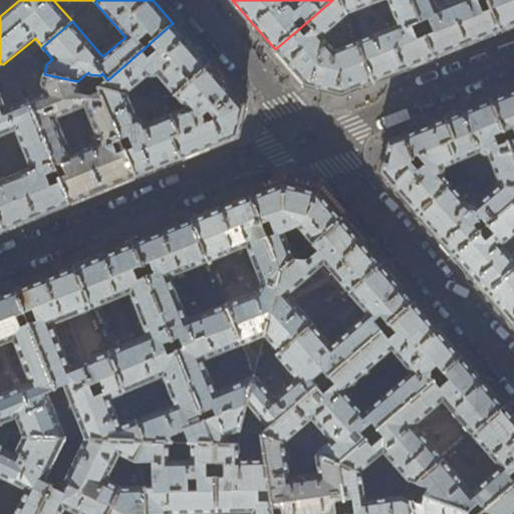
[(322,36),(347,14),(341,0),(332,0),(275,49),(305,85),(317,87),(342,94),(351,91),(374,81),(358,41),(335,51),(322,36)]
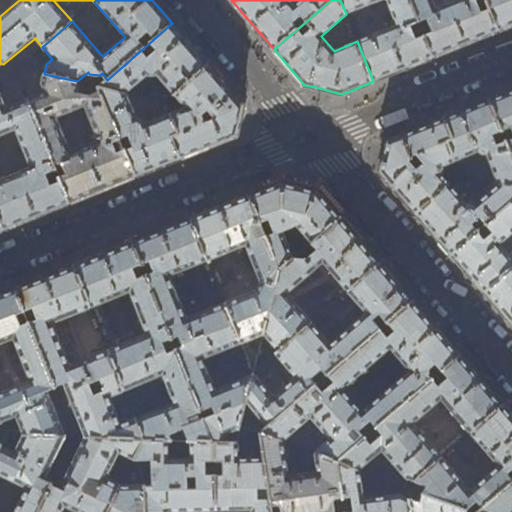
[(340,0),(346,14),(380,0),(386,0),(397,25),(357,41),(373,81),(402,70),(433,57),(410,0),(340,0)]
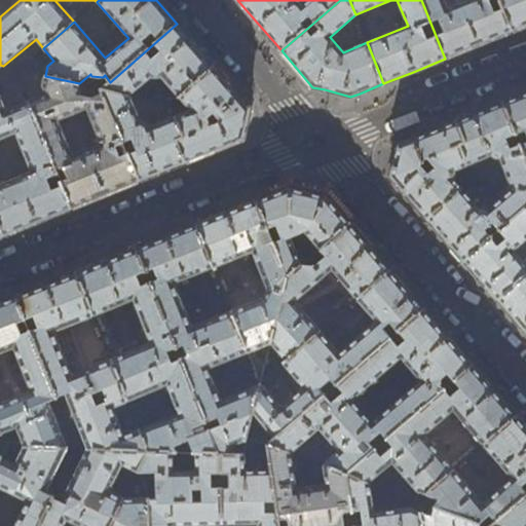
[(421,0),(445,59),(479,45),(512,32),(499,0),(421,0)]
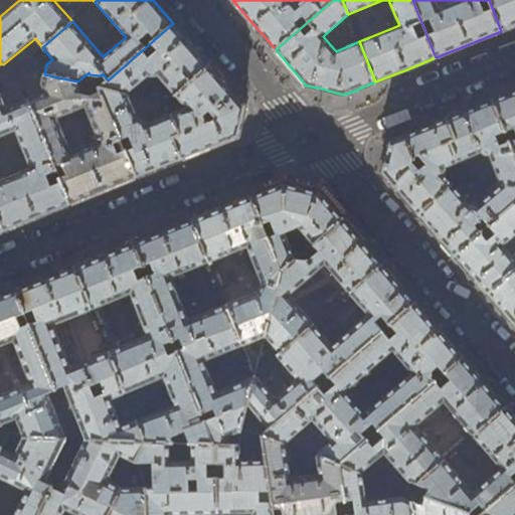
[(514,0),(489,0),(501,31),(514,25),(514,0)]
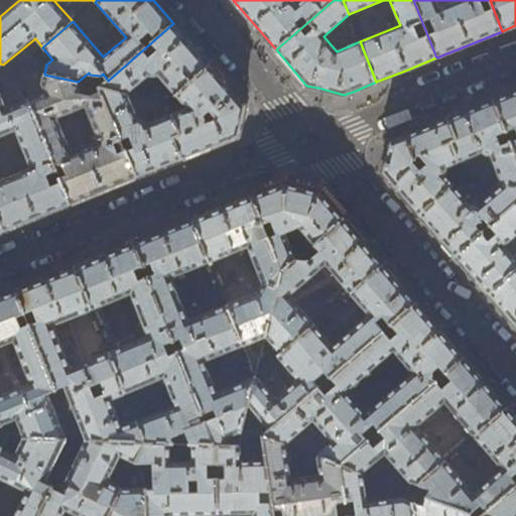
[(194,45),(173,23),(108,81),(100,87),(128,94),(150,74),(150,75),(152,76),(154,77),(156,77),(158,76),(158,75),(175,95),(210,65),(194,45)]
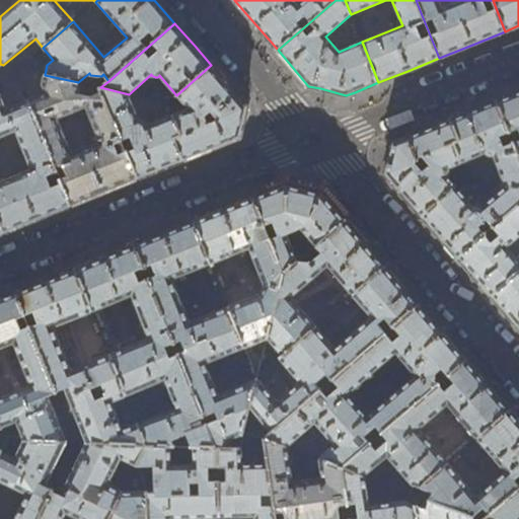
[(211,65),(176,95),(188,109),(172,116),(179,135),(173,139),(183,160),(211,149),(240,138),(247,107),(232,89),(211,65)]
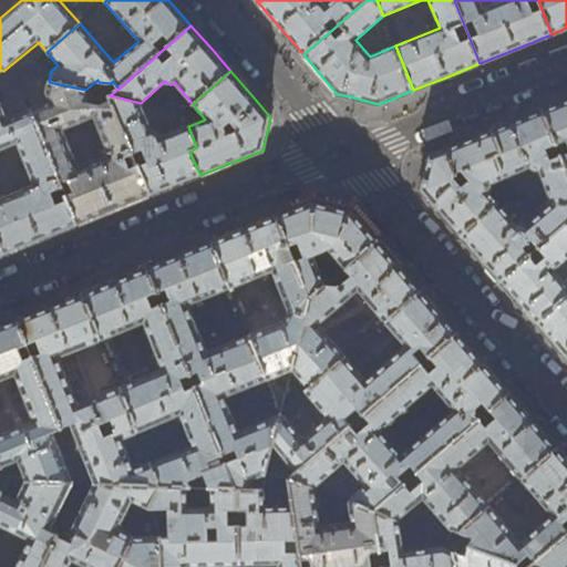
[(70,179),(75,193),(65,196),(78,225),(115,209),(151,195),(138,166),(133,153),(112,100),(100,105),(90,103),(85,90),(49,82),(45,93),(50,104),(32,111),(61,183),(70,179)]
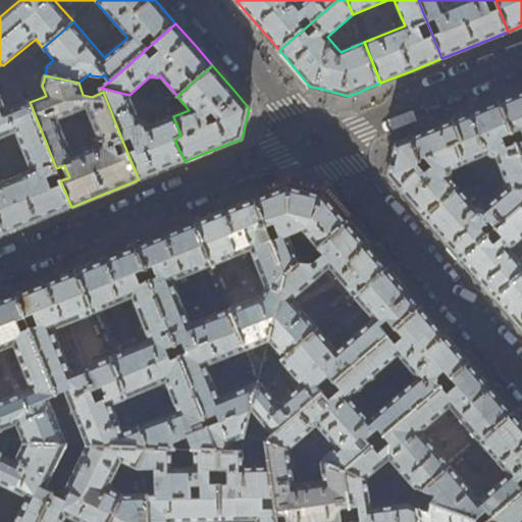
[(101,88),(103,92),(122,141),(131,138),(136,149),(127,153),(139,179),(162,170),(185,161),(174,140),(180,136),(173,116),(148,126),(148,125),(147,124),(146,123),(145,123),(143,122),(141,123),(129,95),(101,88)]
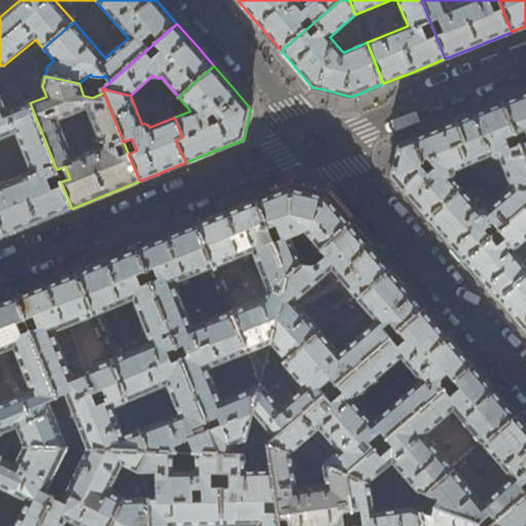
[(525,91),(525,92),(502,102),(525,160),(525,91)]
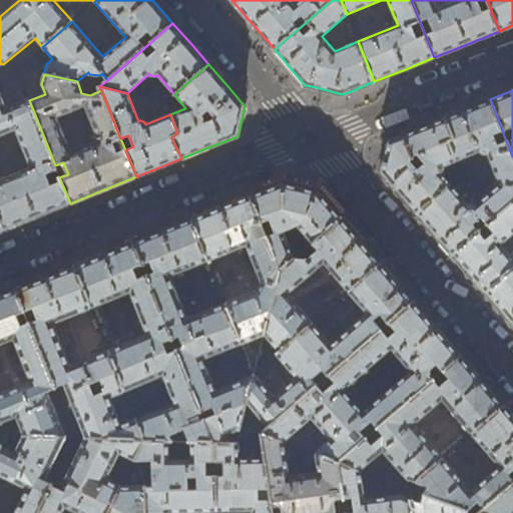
[(0,93),(0,136),(16,130),(31,168),(0,180),(0,219),(4,229),(35,217),(70,203),(59,177),(55,165),(29,100),(7,109),(0,93)]
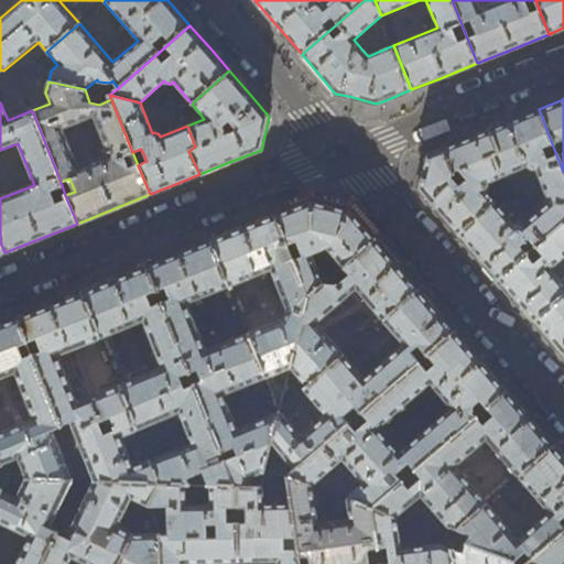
[(563,172),(539,109),(510,120),(467,138),(427,153),(419,188),(440,213),(473,251),(498,280),(563,220),(563,172)]
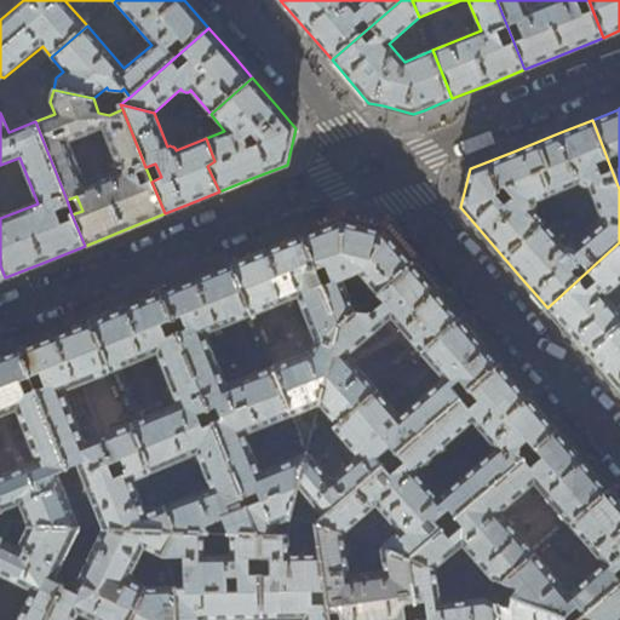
[(385,230),(342,220),(333,224),(302,236),(338,328),(319,405),(337,426),(377,390),(348,356),(390,320),(420,352),(460,317),(435,290),(392,240),(385,230)]
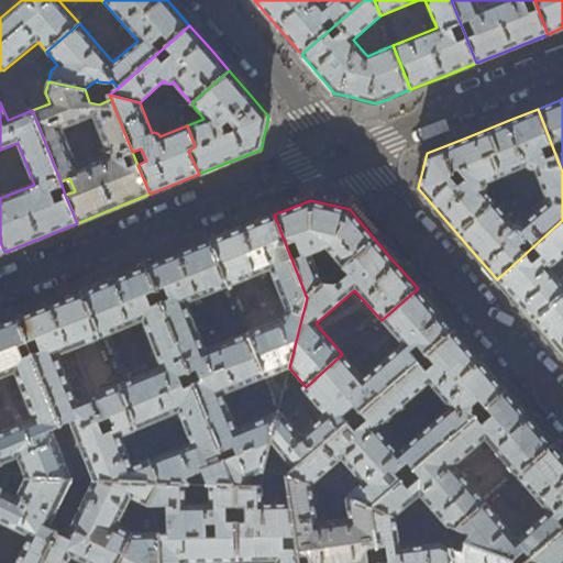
[(241,228),(210,241),(229,288),(271,271),(286,310),(282,320),(247,333),(266,377),(289,367),(307,298),(274,214),(241,228)]
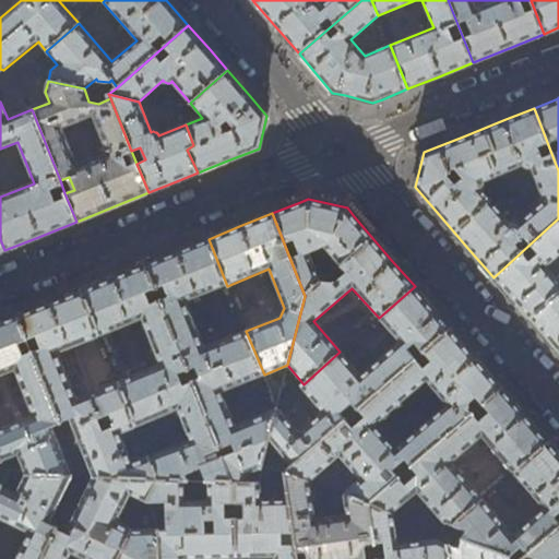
[(558,218),(494,277),(511,298),(554,347),(558,353),(558,218)]
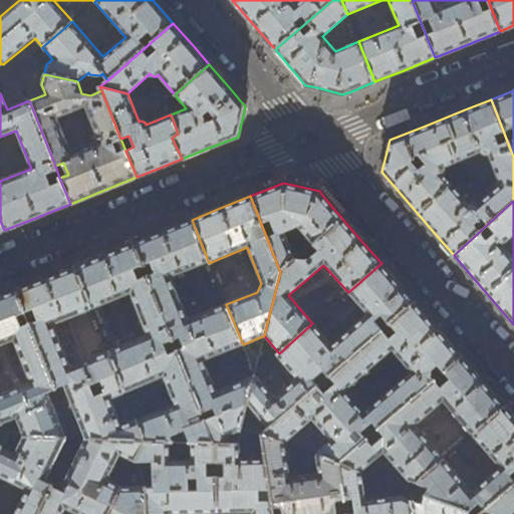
[(163,231),(133,243),(214,442),(215,442),(226,442),(227,435),(240,429),(247,402),(254,374),(217,391),(205,360),(243,344),(226,304),(188,320),(172,278),(209,263),(192,220),(163,231)]
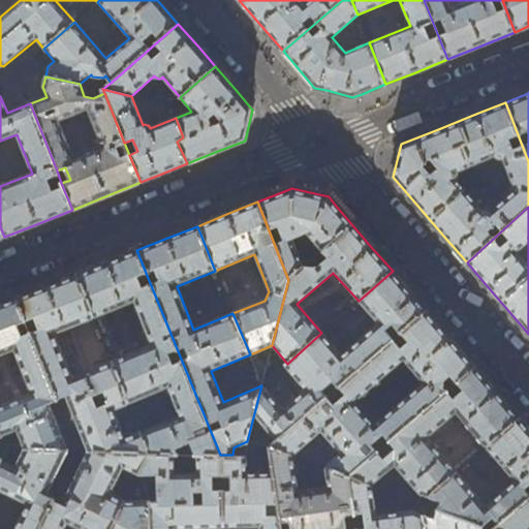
[(106,262),(76,274),(95,318),(135,303),(153,345),(113,362),(129,403),(168,387),(181,416),(141,432),(149,453),(175,453),(180,454),(178,448),(191,442),(196,454),(197,454),(220,455),(136,250),(106,262)]
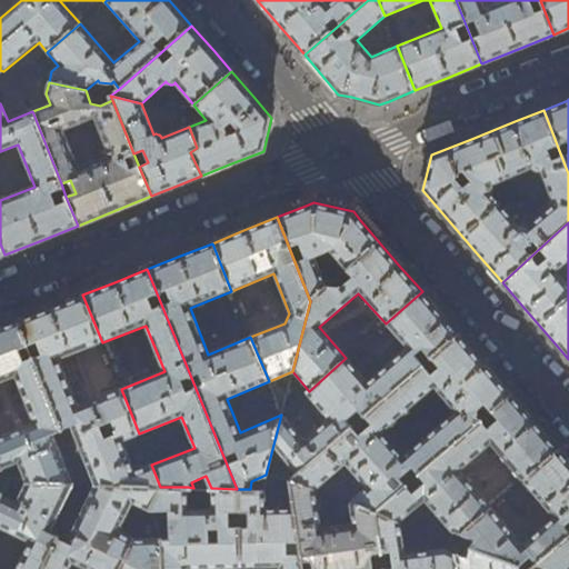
[(422,291),(386,323),(407,348),(367,382),(346,358),(309,391),(307,393),(329,419),(305,441),(281,415),(273,445),(298,475),(351,428),(345,420),(357,409),(365,417),(365,416),(459,333),(440,312),(422,291)]
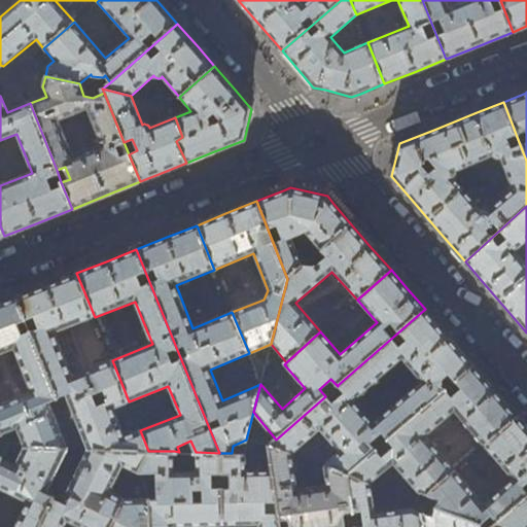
[(48,284),(16,297),(57,397),(66,393),(89,449),(148,451),(140,430),(126,436),(114,408),(129,401),(112,360),(73,377),(56,332),(95,317),(76,273),(48,284)]
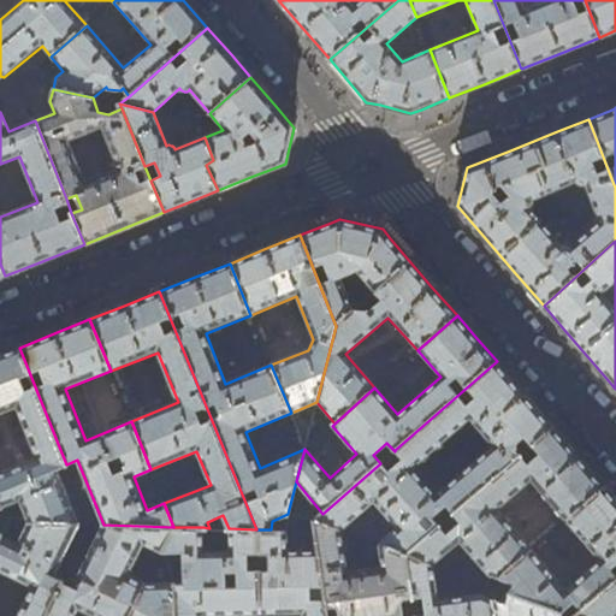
[(0,354),(0,415),(17,408),(37,458),(0,473),(0,498),(3,507),(19,499),(28,521),(78,523),(58,469),(67,466),(66,465),(19,348),(0,354)]
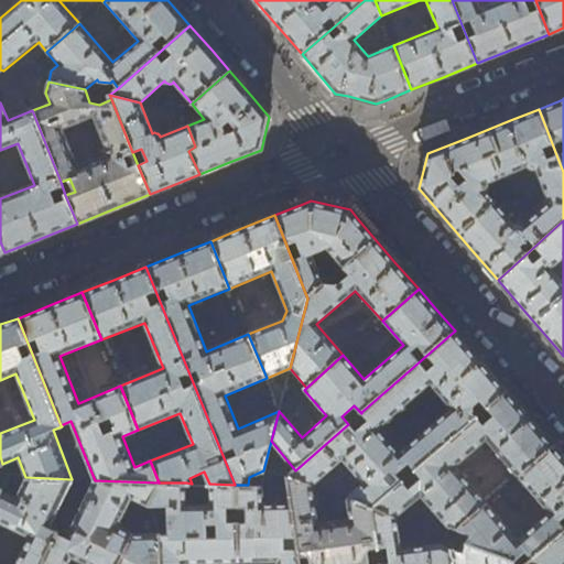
[(397,474),(409,463),(415,470),(507,391),(479,359),(455,331),(361,412),(369,421),(357,432),(349,423),(348,424),(295,470),(290,476),(314,486),(343,461),(364,483),(347,498),(348,498),(373,508),(403,481),(397,474)]
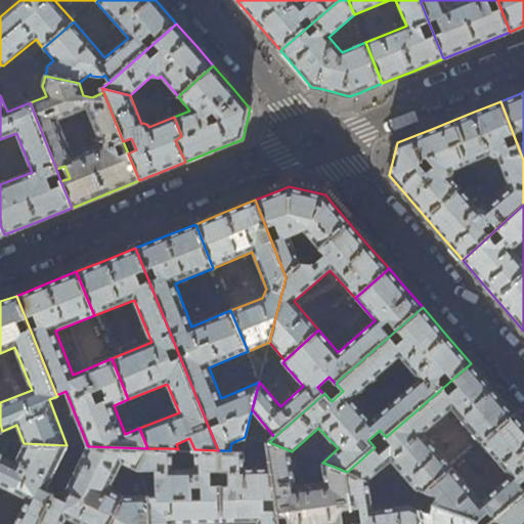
[(491,388),(471,363),(386,437),(385,438),(391,444),(380,454),(374,448),(347,472),(368,480),(392,460),(418,489),(426,491),(452,468),(423,434),(451,408),(481,443),(514,413),(491,388)]
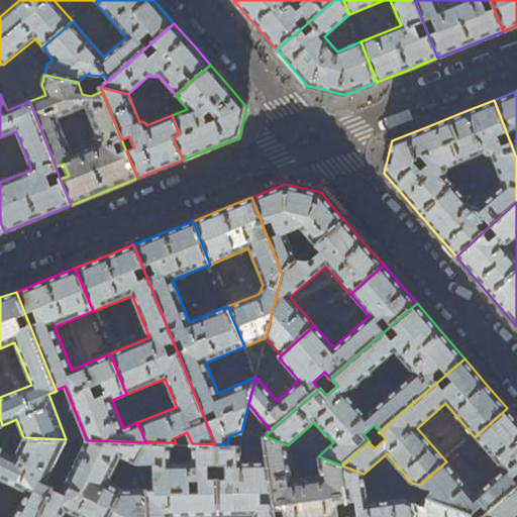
[(516,419),(507,408),(475,437),(504,471),(476,495),(446,461),(420,485),(432,490),(429,499),(478,516),(483,516),(516,487),(516,419)]
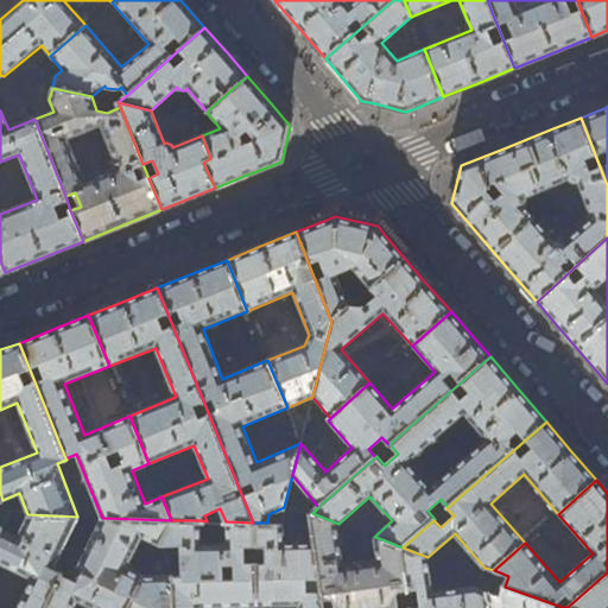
[(375,537),(379,561),(344,567),(339,524),(312,513),(316,543),(324,607),(410,607),(411,607),(409,607),(399,607),(397,591),(407,590),(407,589),(403,548),(375,537)]
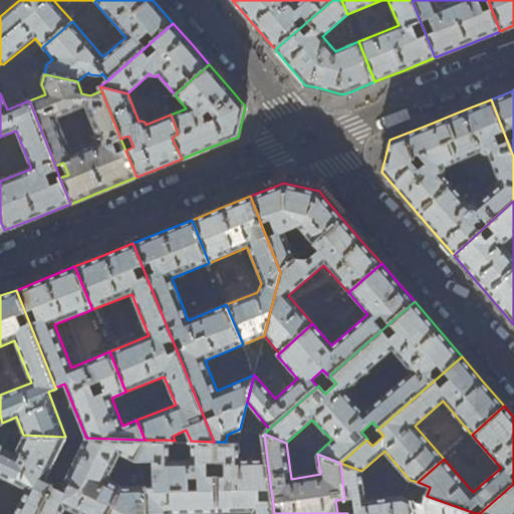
[(65,437),(23,435),(14,454),(1,447),(0,448),(0,476),(26,489),(13,513),(37,513),(52,485),(44,481),(65,437)]
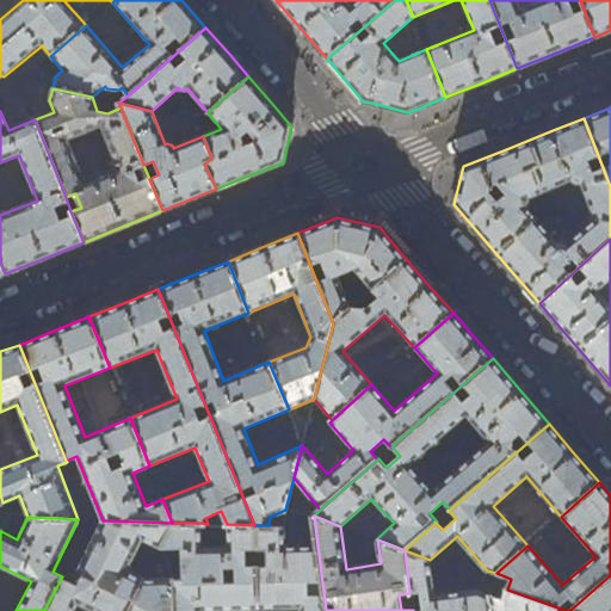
[(161,544),(172,523),(103,520),(72,581),(62,576),(44,610),(74,610),(78,604),(92,610),(128,610),(144,578),(146,578),(129,569),(144,538),(160,547),(161,544)]
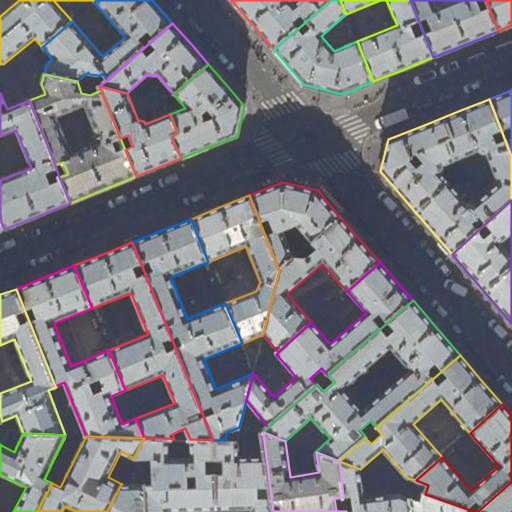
[(170,458),(169,438),(144,438),(135,456),(136,459),(154,459),(154,486),(146,486),(146,511),(168,511),(216,511),(215,475),(206,475),(205,460),(215,460),(214,440),(213,440),(191,439),(192,458),(170,458)]
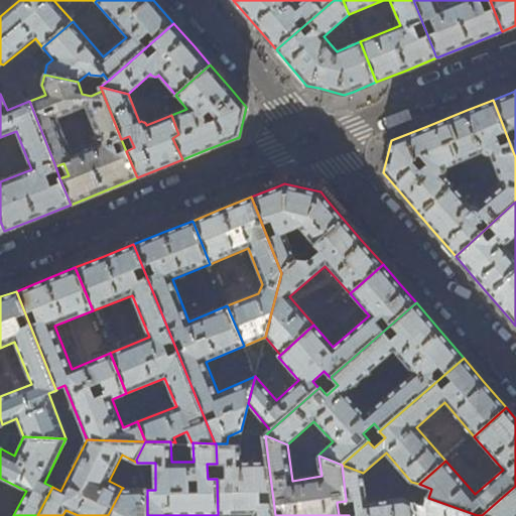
[(238,444),(227,443),(216,443),(217,464),(217,465),(226,465),(226,479),(217,479),(218,515),(254,514),(254,515),(275,515),(268,461),(241,461),(239,444),(238,444)]
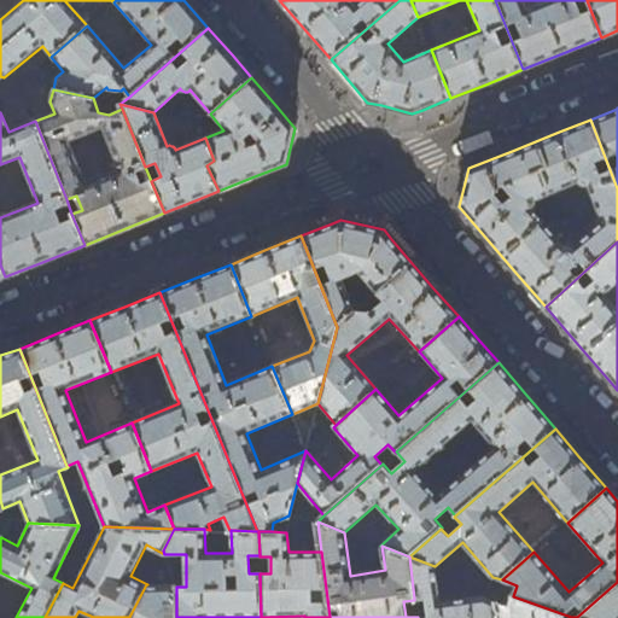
[(435,566),(409,557),(414,599),(425,599),(429,617),(418,617),(417,617),(496,617),(495,600),(483,596),(439,602),(435,566)]
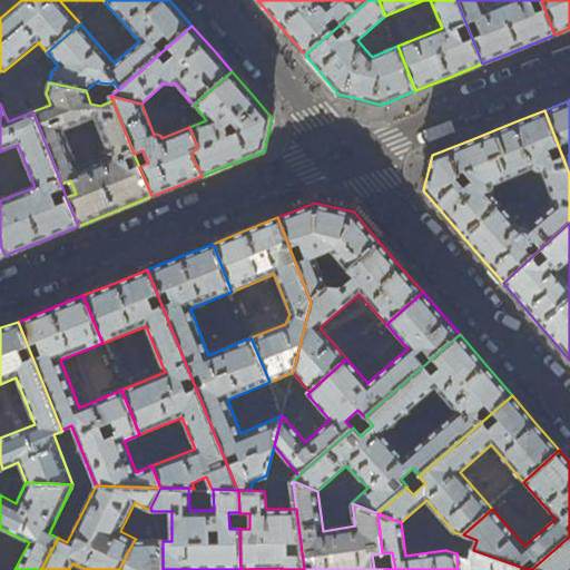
[(569,569),(569,537),(532,569),(569,569)]
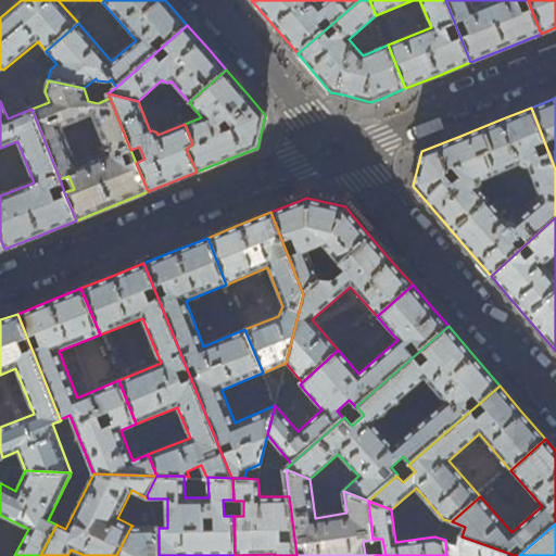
[(159,526),(131,526),(116,555),(159,555),(159,528),(159,526)]
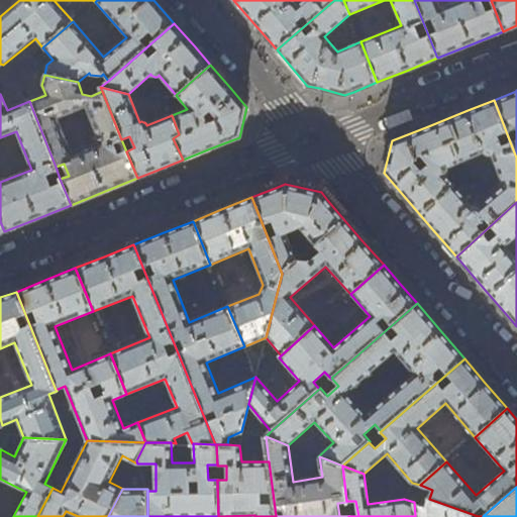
[(425,507),(414,502),(415,516),(478,516),(429,499),(425,507)]
